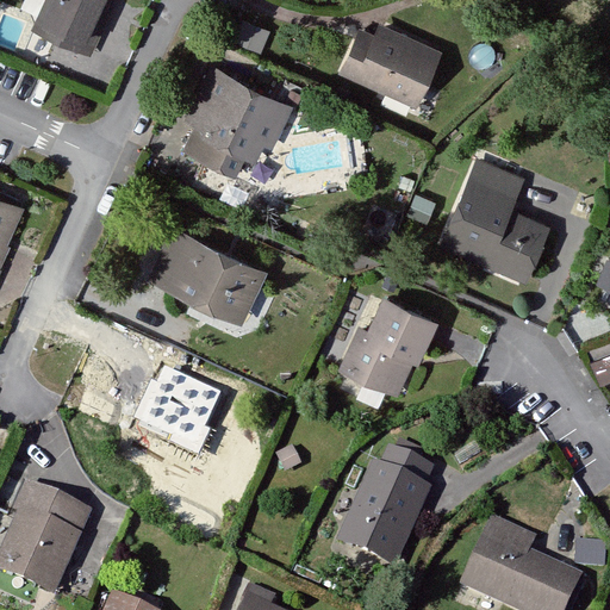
[(55,0),(41,29),(93,54),(103,36),(94,31),(109,0),(55,0)]
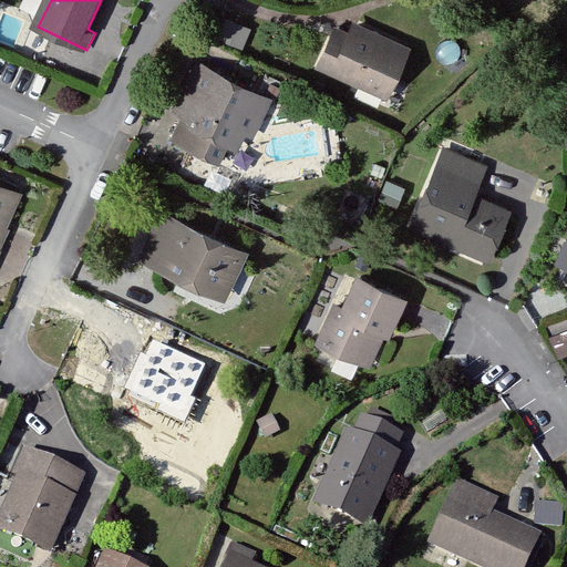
[(248,31),(227,23),(220,40),(241,48),(248,31)]
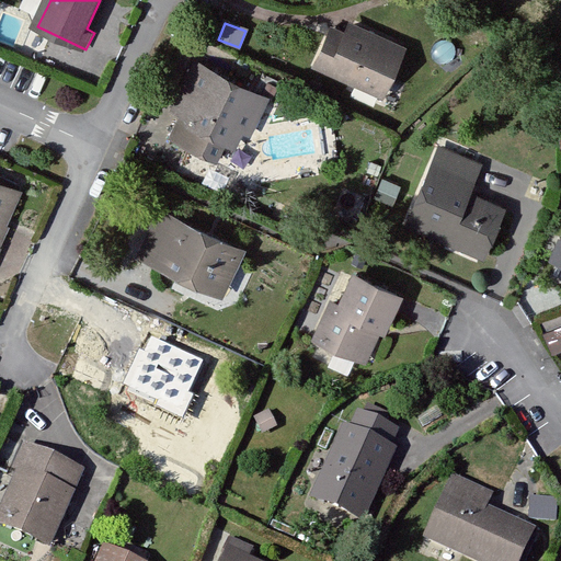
[(327,32),(311,66),(375,94),(395,50),(344,29),(340,38),(327,32)]
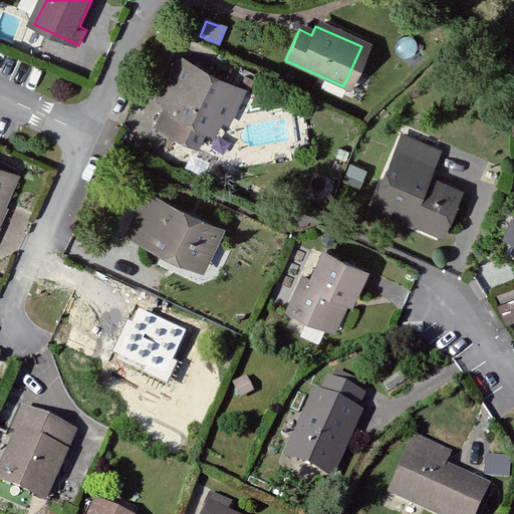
[(245,94),(183,63),(164,102),(181,110),(178,114),(172,111),(164,130),(198,147),(206,130),(216,135),(223,119),(230,123),(245,94)]
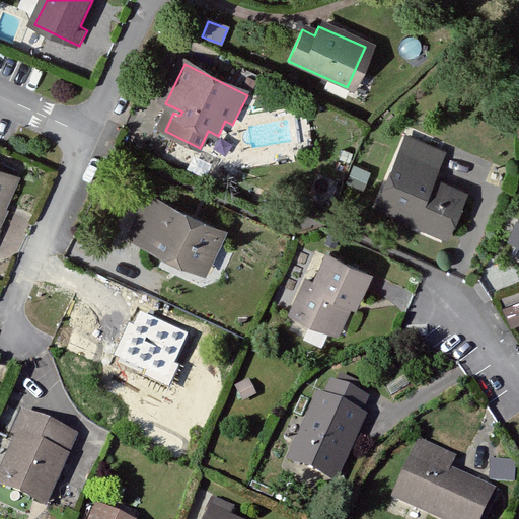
[(447,235),(465,195),(431,179),(436,167),(403,153),(381,207),(447,235)]
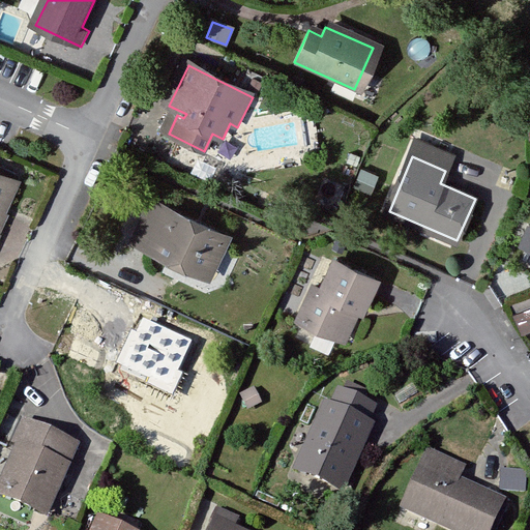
[(0,217),(15,188),(0,181),(0,217)]
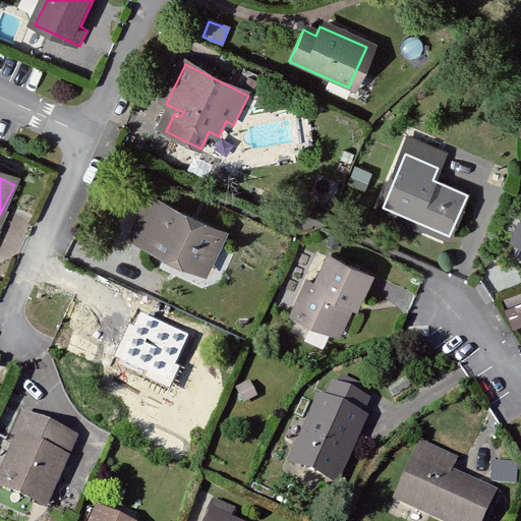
[(223,233),(153,200),(134,240),(168,255),(171,249),(193,259),(195,255),(209,262),(223,233)]
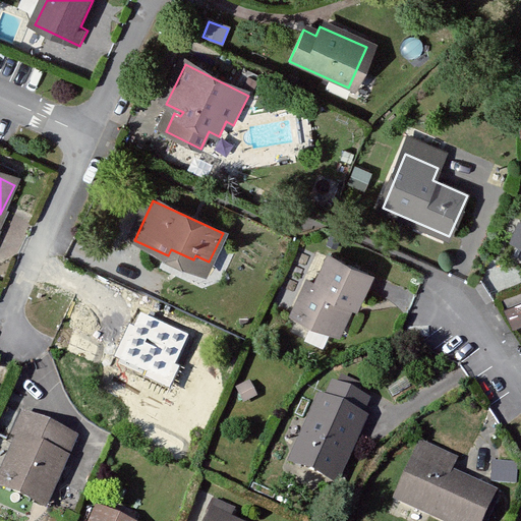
[(358,309),(371,280),(330,262),(317,288),(309,285),(296,315),(338,334),(350,305),(358,309)]
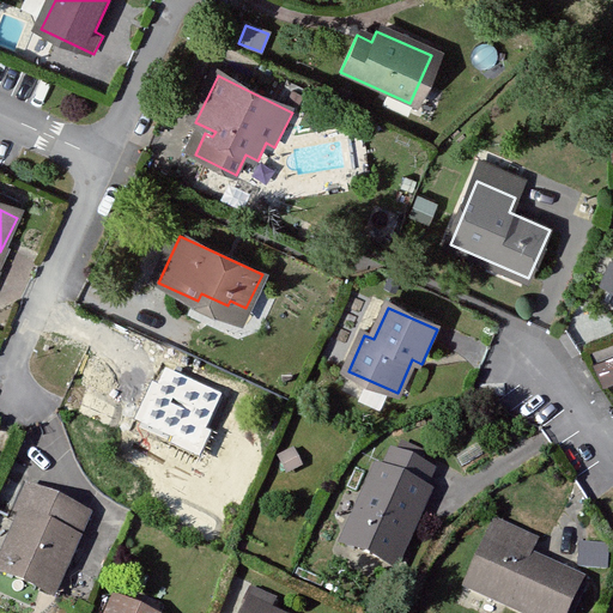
[(612,352),(598,358),(606,380),(612,376),(612,352)]
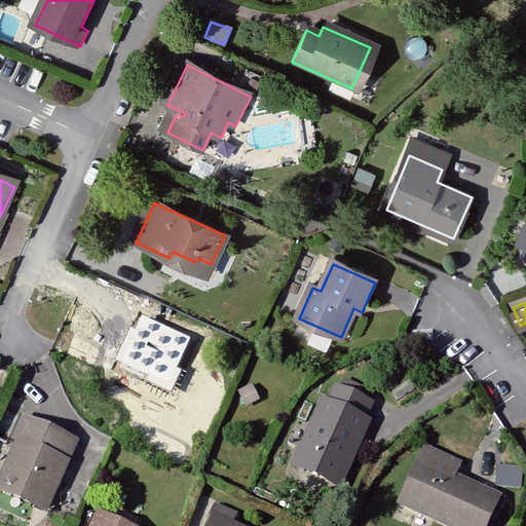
[(191,337),(142,314),(136,329),(130,327),(116,360),(149,375),(147,379),(172,390),(182,369),(178,367),(191,337)]
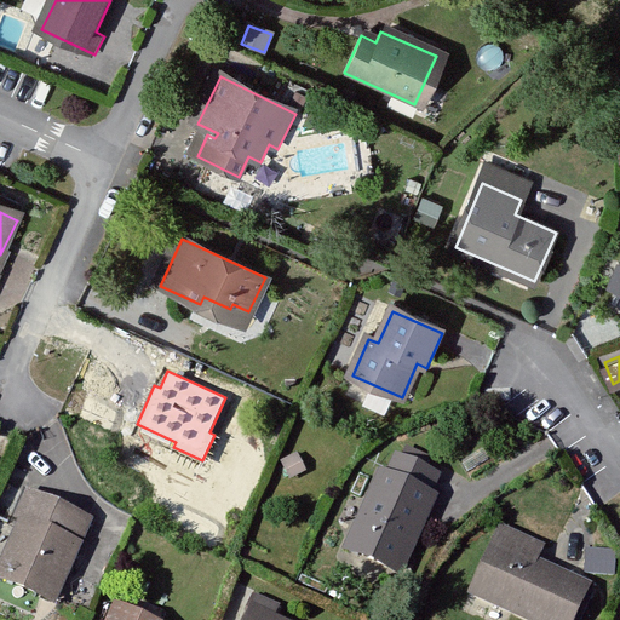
[(403,465),(399,463),(390,481),(386,480),(351,552),(397,575),(432,503),(428,500),(436,481),(422,474),(428,464),(408,454),(403,465)]
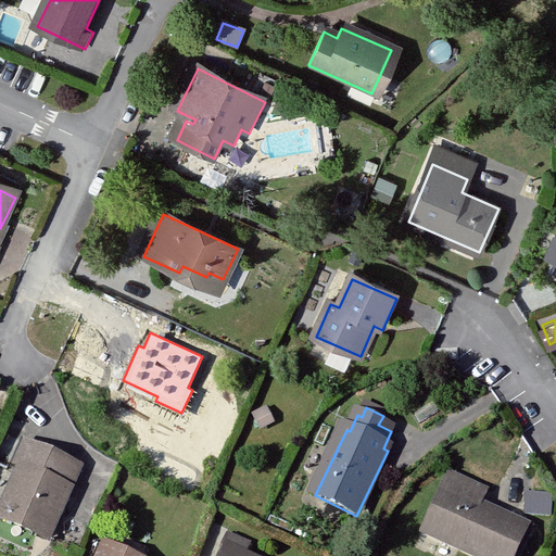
[(22,468),(0,515),(47,536),(79,467),(27,443),(16,466),(22,468)]
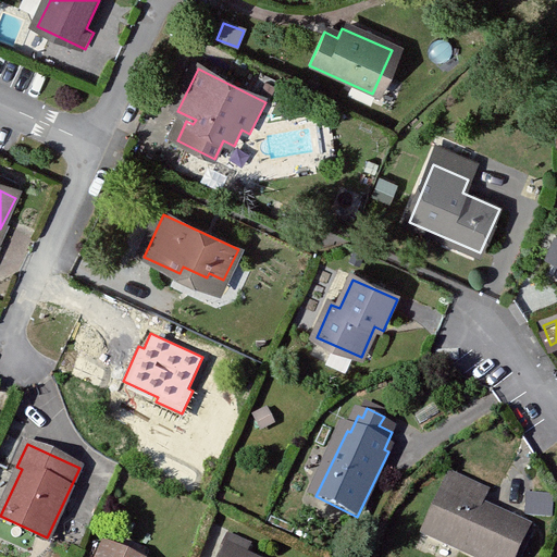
[(486,498),(450,482),(426,537),(472,556),(517,556),(529,531),(481,510),(486,498)]
